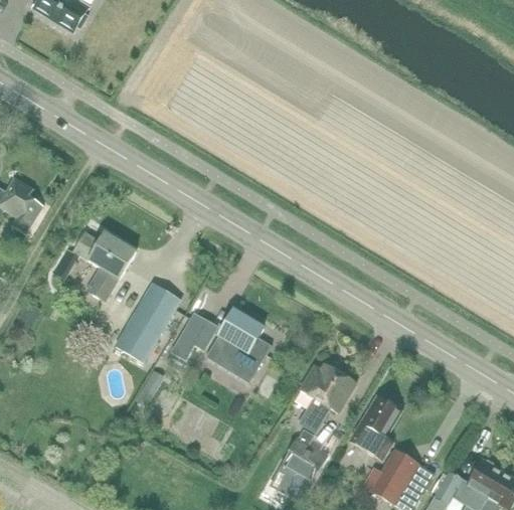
[(86,11),(90,4),(80,0),(39,0),(35,7),(74,30),(78,23),(81,25),(89,13),(86,11)]
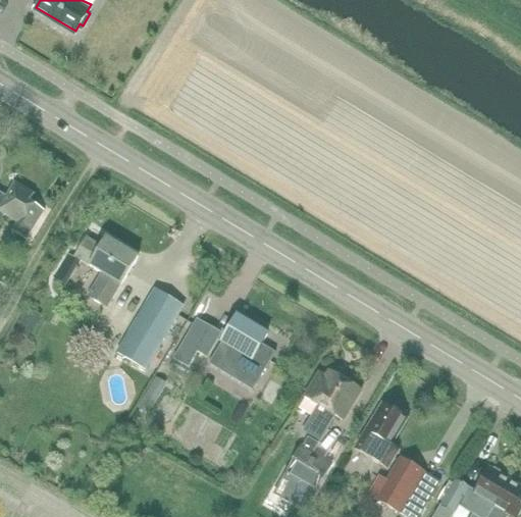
[(27,237),(45,207),(33,200),(32,198),(35,191),(13,178),(6,193),(0,189),(0,209),(3,211),(6,215),(14,218),(10,227),(27,237)]
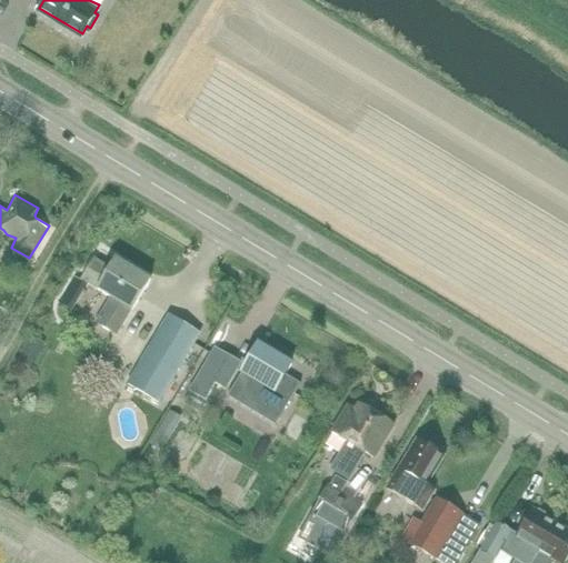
[(131,308),(150,275),(115,253),(109,262),(93,254),(80,275),(96,285),(111,295),(97,319),(101,321),(102,324),(108,328),(111,327),(115,329),(119,323),(122,322),(127,315),(126,312),(129,307),(131,308)]
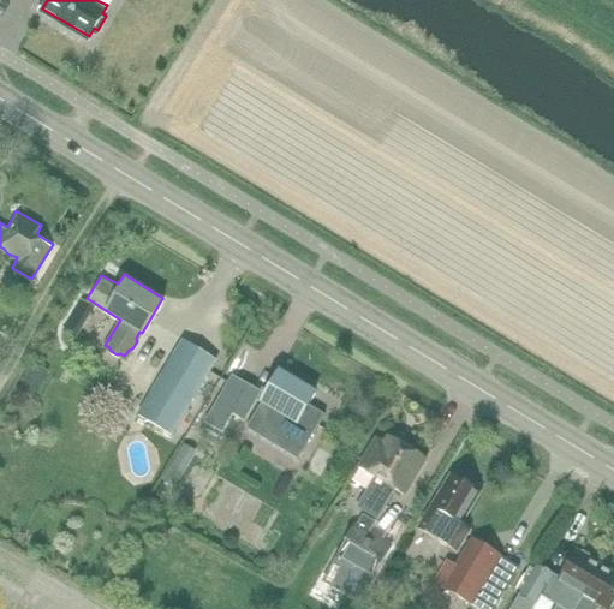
[(379,296),(374,308),(397,316),(400,305),(379,296)]
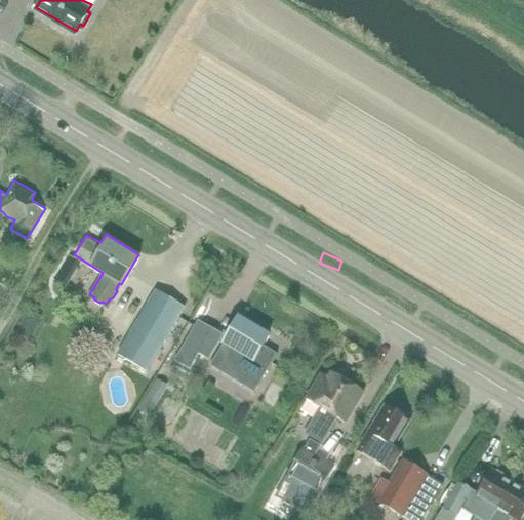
[(146,369),(184,305),(155,287),(117,351),(146,369)]
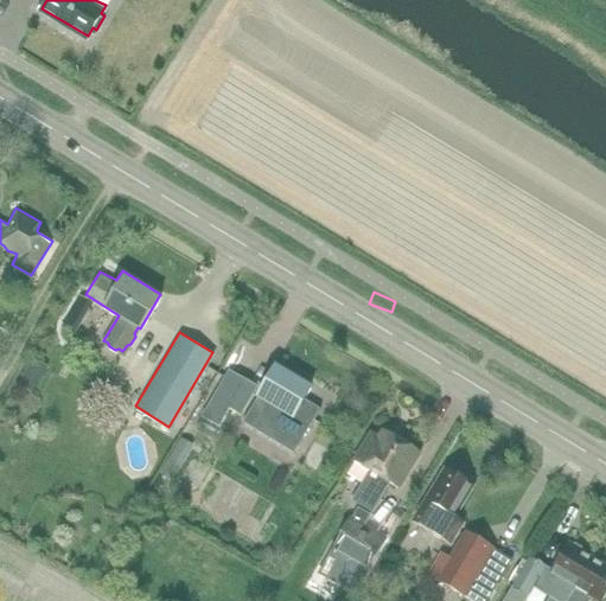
[(265,379),(255,395),(292,416),(282,432),(298,441),(303,432),(319,404),(304,396),(311,384),(293,373),(274,363),(265,379)]
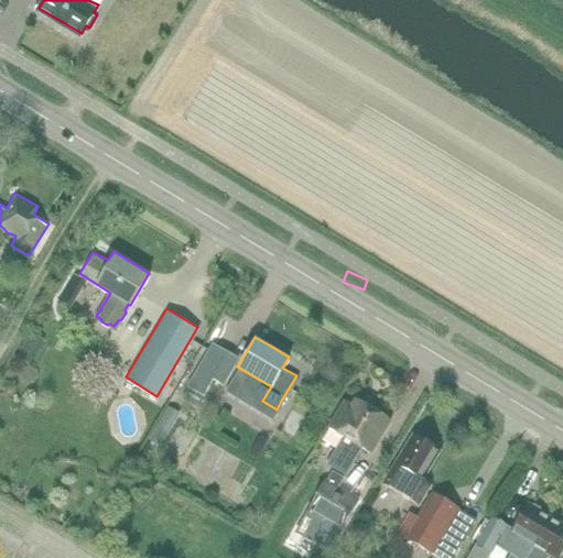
[(224,383),(238,356),(209,340),(179,394),(197,403),(212,378),(224,383)]
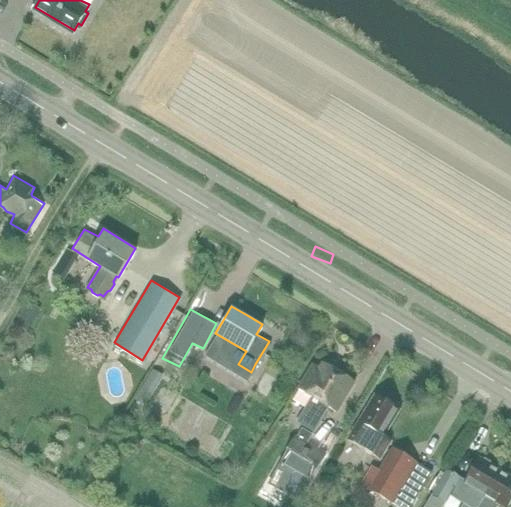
[(352,379),(337,370),(323,361),(316,372),(309,368),(298,386),(310,394),(295,419),(313,429),(328,405),(334,408),(352,379)]
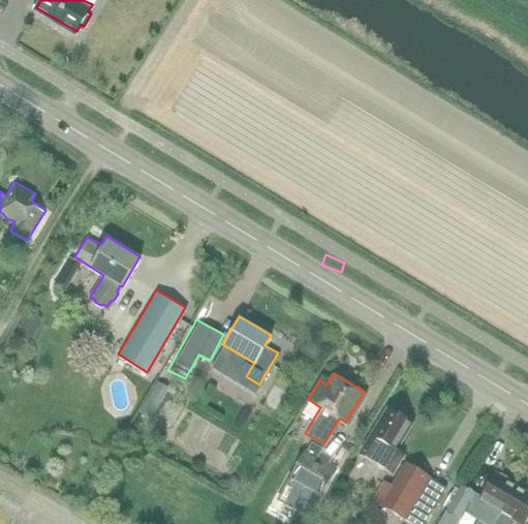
[(138,410),(145,414),(163,384),(156,380),(138,410)]
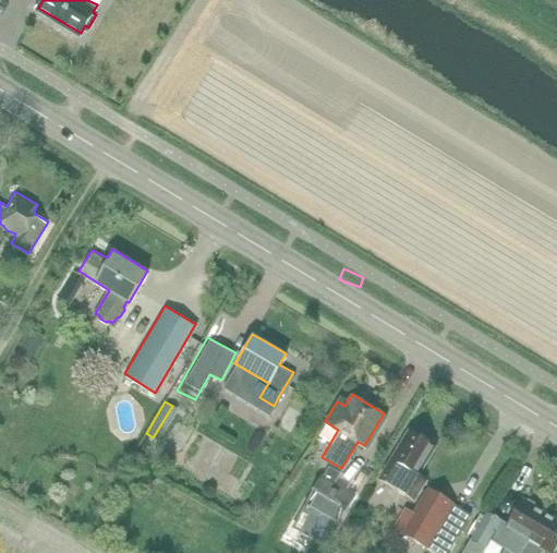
[(434,444),(409,428),(378,476),(414,499),(426,478),(416,472),(434,444)]
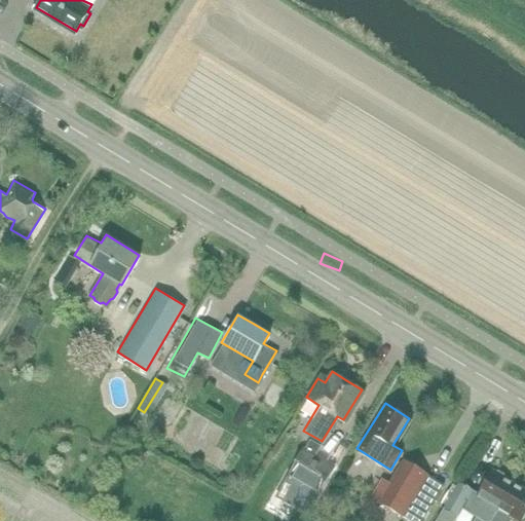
[(333,464),(314,454),(321,443),(309,437),(303,448),(302,447),(287,474),(305,484),(299,494),(313,501),(319,491),(333,464)]
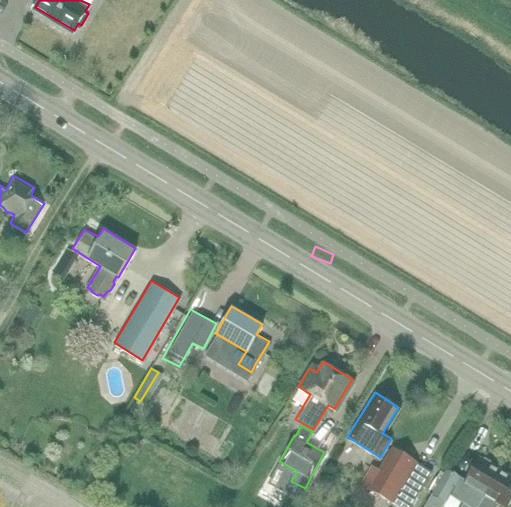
[(402,506),(409,506),(432,470),(415,460),(416,459),(393,446),(367,487),(402,506)]
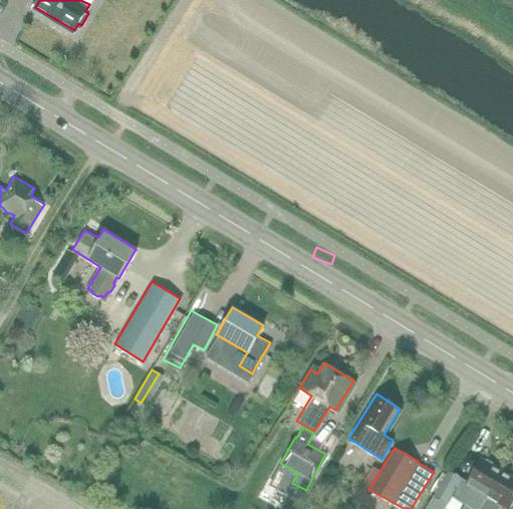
[(461,476),(451,494),(464,502),(460,508),(477,508),(502,469),(480,456),(467,479),(461,476)]
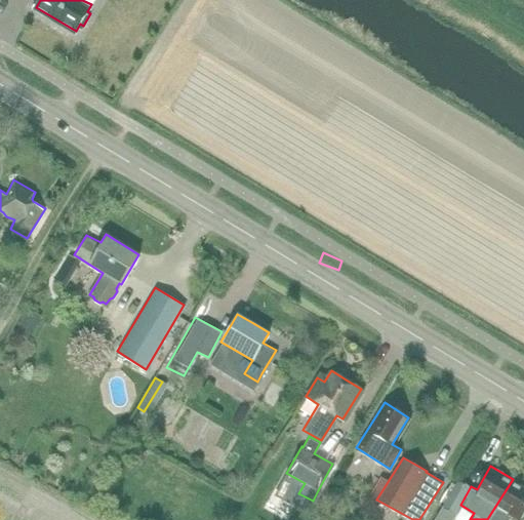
[(456,478),(434,518),(436,519),(451,519),(460,505),(471,486),(456,478)]
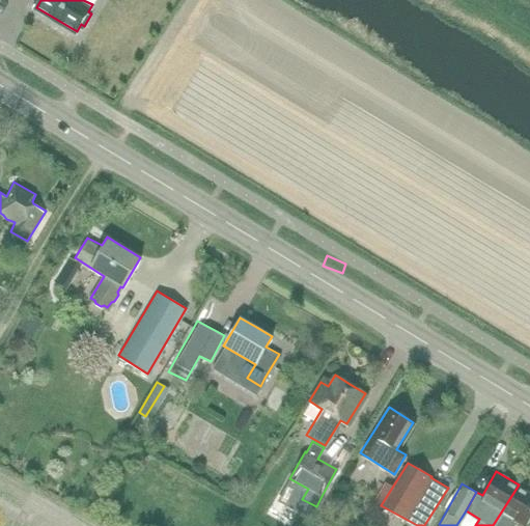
[(524,525),(525,525),(529,517),(529,492),(519,485),(493,525),(509,525),(513,520),(524,525)]
